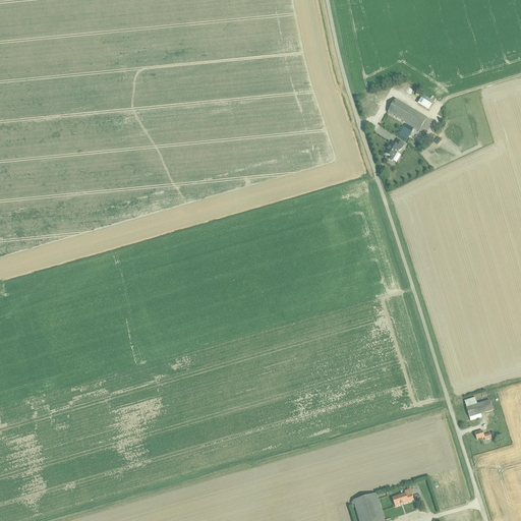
[(428,111),(433,102),(423,96),(418,104),(428,111)]
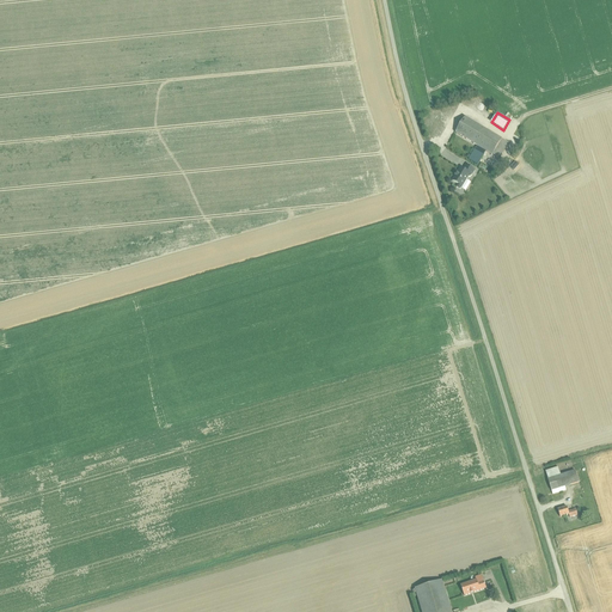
[(478,165),(487,151),(499,159),(508,144),(465,117),(456,133),(477,146),(469,160),(478,165)]
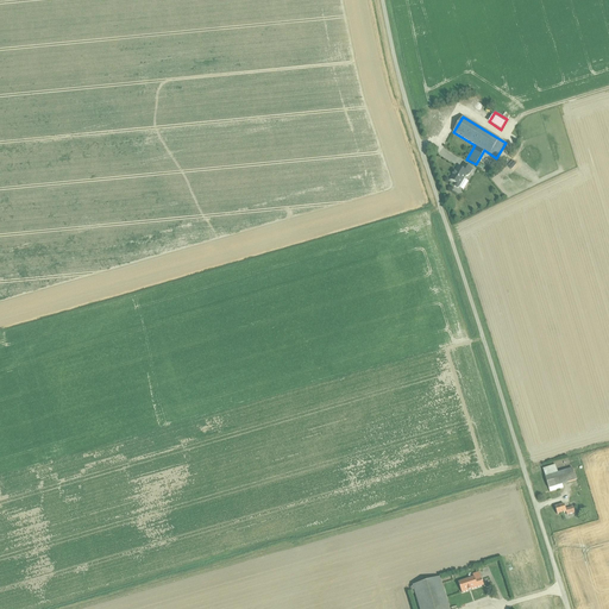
[(464,164),(462,169),(458,168),(454,173),(453,175),(450,181),(456,183),(454,187),(458,188),(459,186),(460,187),(466,176),(469,176),(470,175),(472,170),(464,164)]
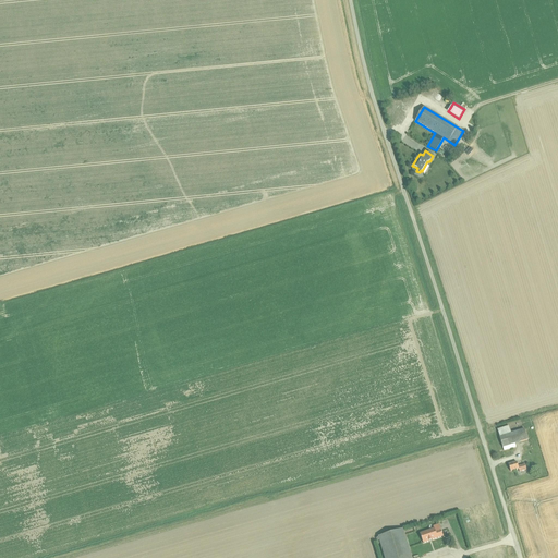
[(516,444),(528,440),(524,429),(511,434),(509,426),(497,431),(499,437),(502,448),(504,451),(516,447),(516,444)]
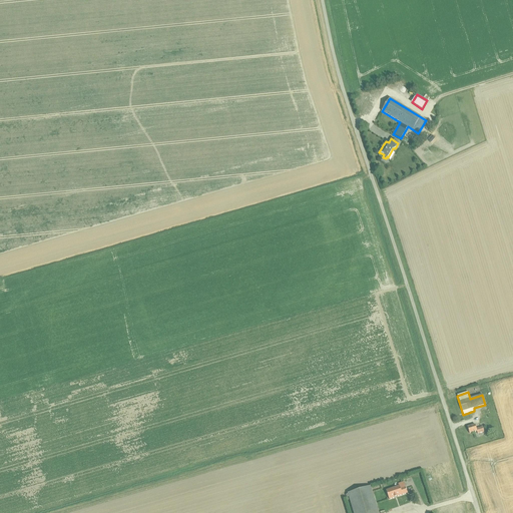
[(478,434),(484,432),(483,427),(476,429),(475,425),(468,428),(469,434),(477,432),(478,434)]
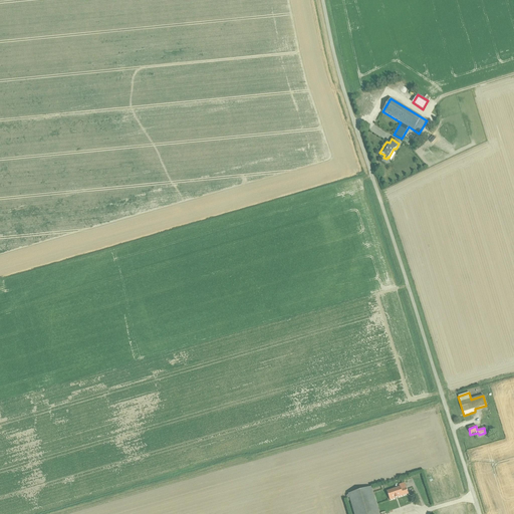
[(390,501),(409,494),(406,486),(405,483),(400,485),(400,488),(387,492),(390,501)]
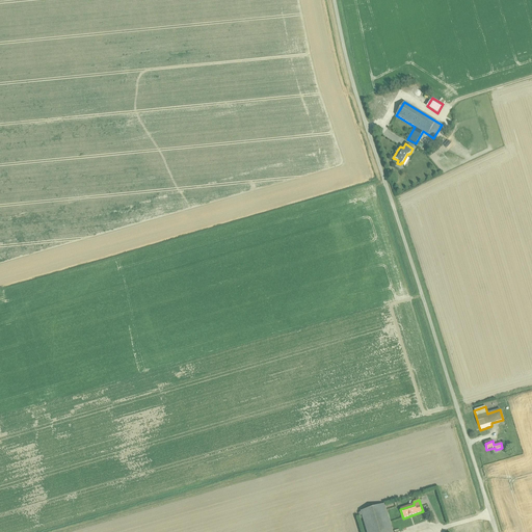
[(367,531),(393,531),(384,505),(358,513),(361,519),(363,519),(367,531)]
